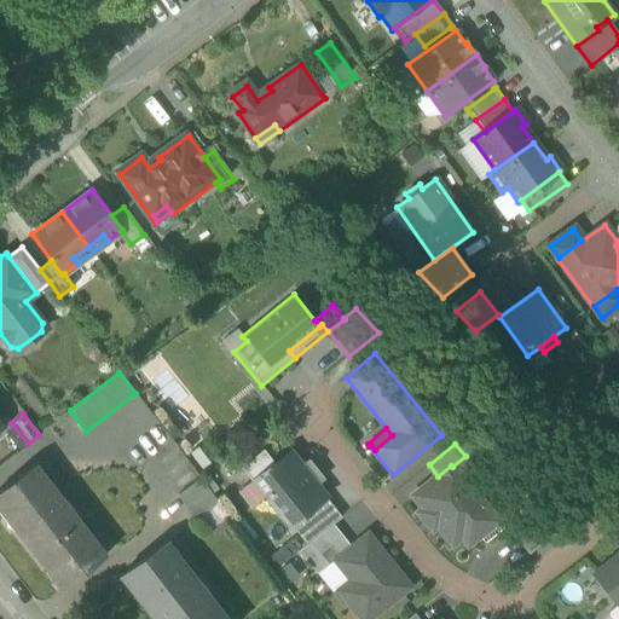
[(241,468),(250,481),(268,467),(271,469),(275,466),(262,450),(241,468)]
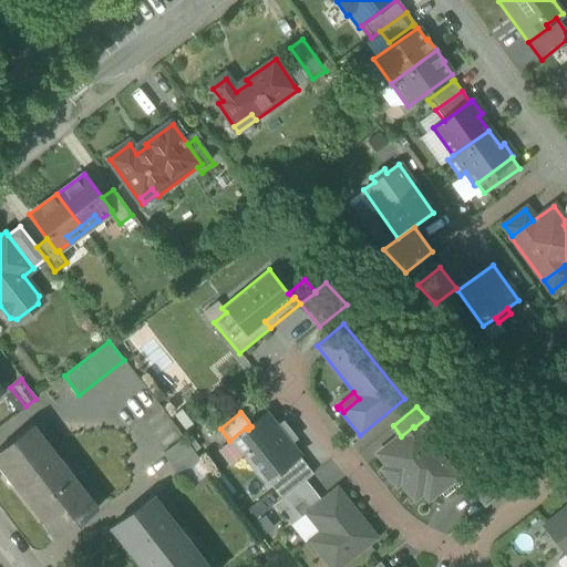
[(246,428),(229,441),(241,455),(244,453),(266,482),(297,456),(298,456),(288,443),(295,437),(282,422),(276,428),(266,415),(251,426),(248,430),(246,428)]
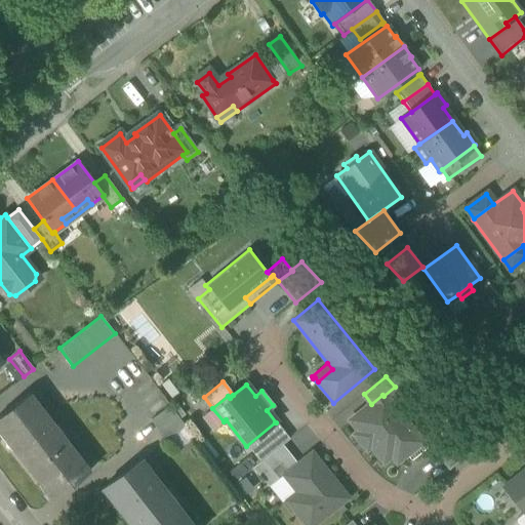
[(0,414),(0,432),(52,499),(88,472),(28,393),(0,414)]
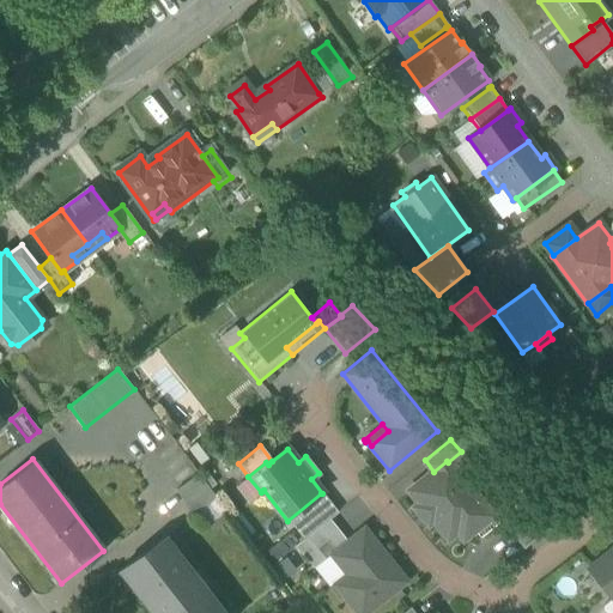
[(429,520),(444,539),(456,529),(457,532),(466,534),(473,529),(472,523),(487,511),(448,462),(447,461),(434,472),(410,491),(422,505),(422,504),(432,516),(429,520)]
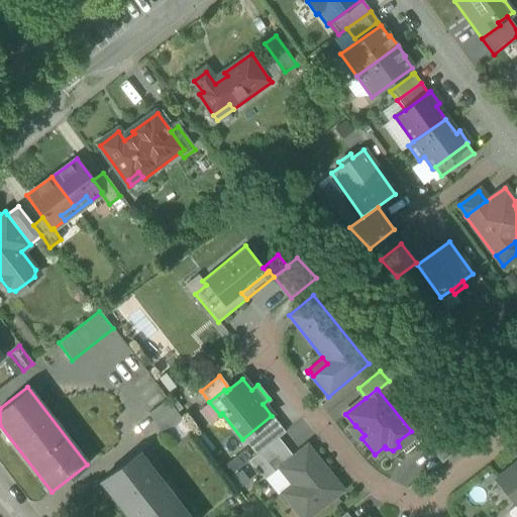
[(148,413),(164,433),(182,419),(167,400),(148,413)]
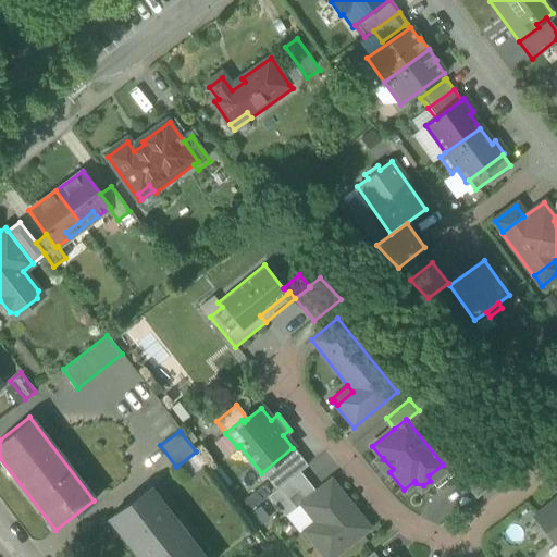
[(237,447),(225,433),(213,442),(225,457),(237,447)]
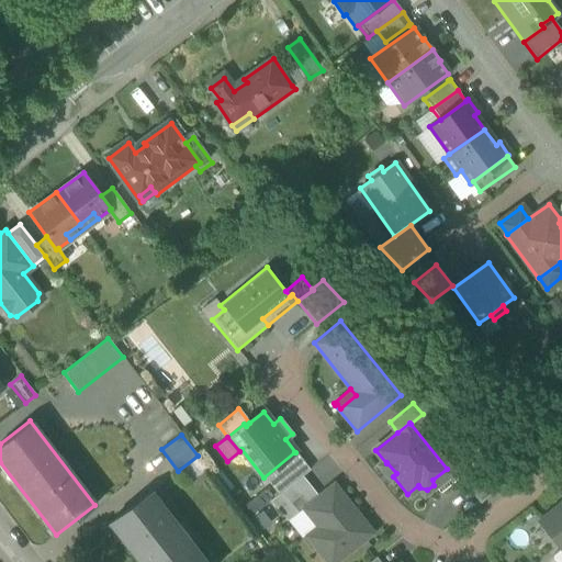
[(263,478),(278,494),(302,475),(308,470),(294,452),(263,478)]
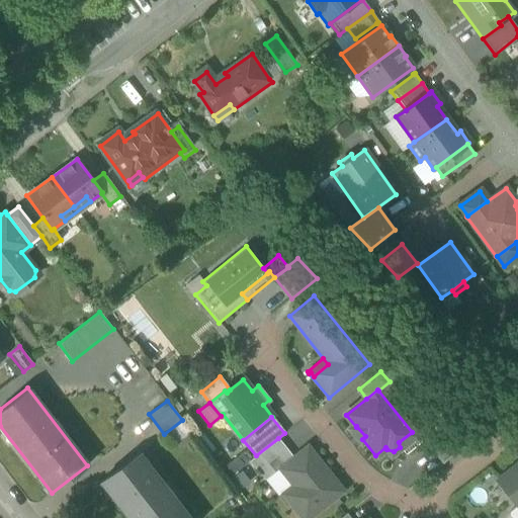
[(427,438),(442,457),(461,442),(446,423),(427,438)]
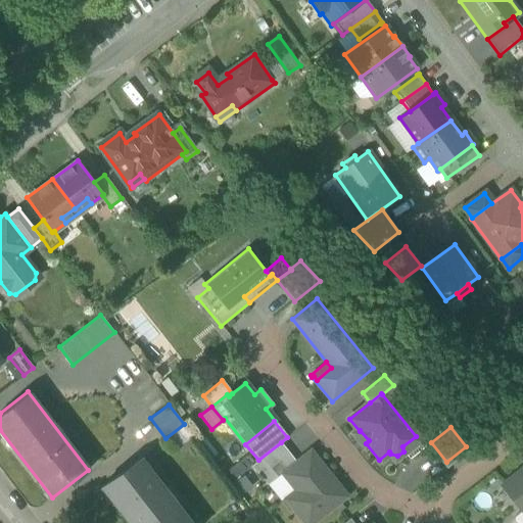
[(252,466),(267,484),(282,473),(296,462),(281,442),(258,460),(252,466)]
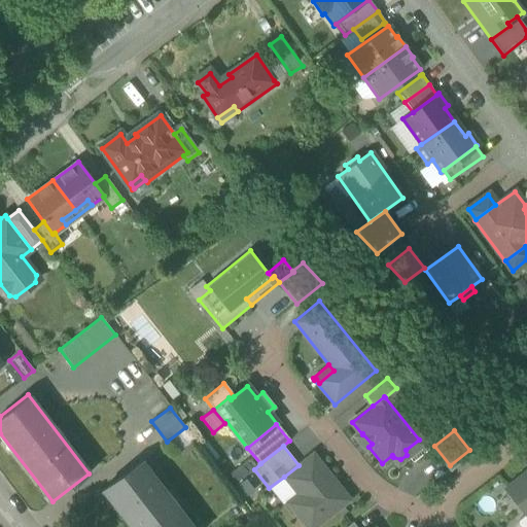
[(294,512),(306,526),(314,526),(349,499),(312,454),(299,465),(284,477),(297,494),(306,503),(294,512)]
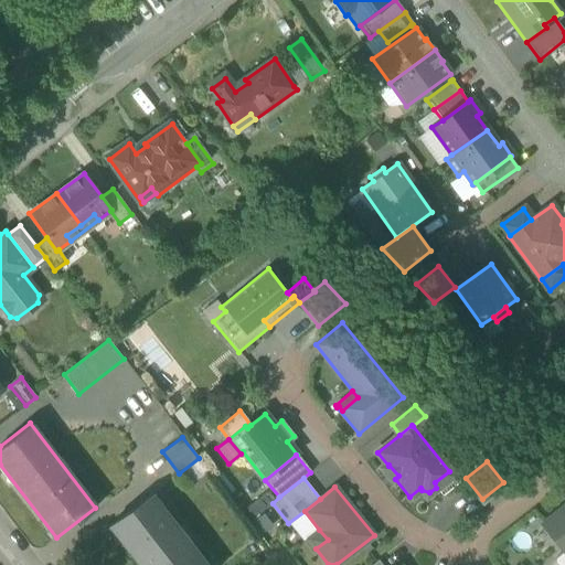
[(109,525),(140,564),(205,564),(151,494),(109,525)]
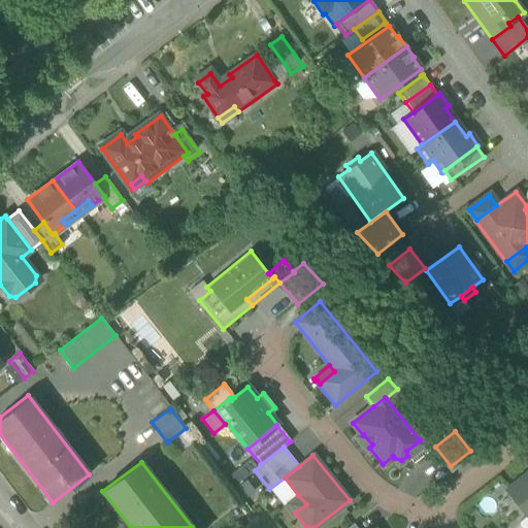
[(527,473),(507,491),(527,516),(527,514),(527,473)]
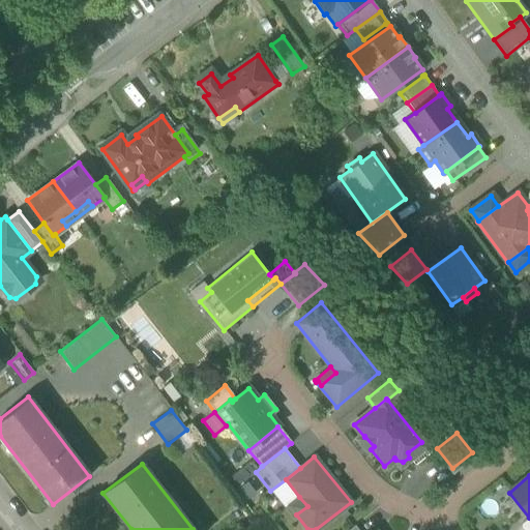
[(289,505),(296,514),(307,506),(299,497),(289,505)]
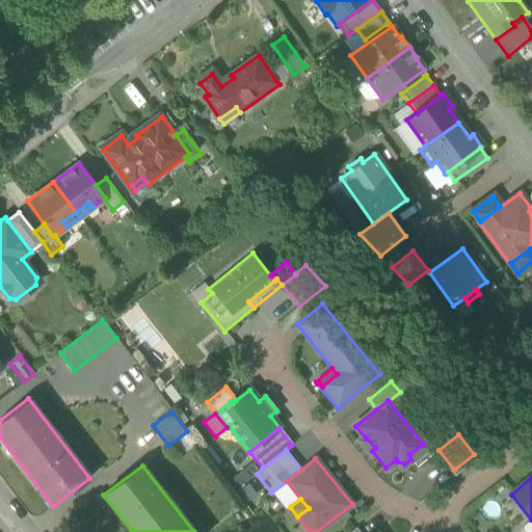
[(524,531),(531,531),(531,517),(531,520),(521,528),(524,531)]
